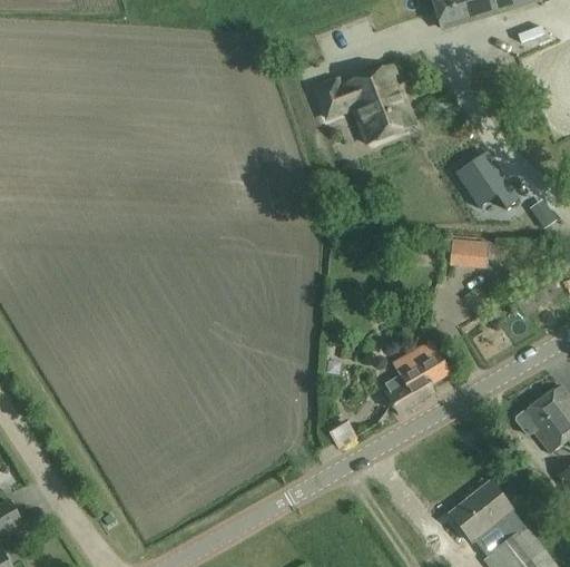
[(432,0),(441,30),(542,0),(432,0)]
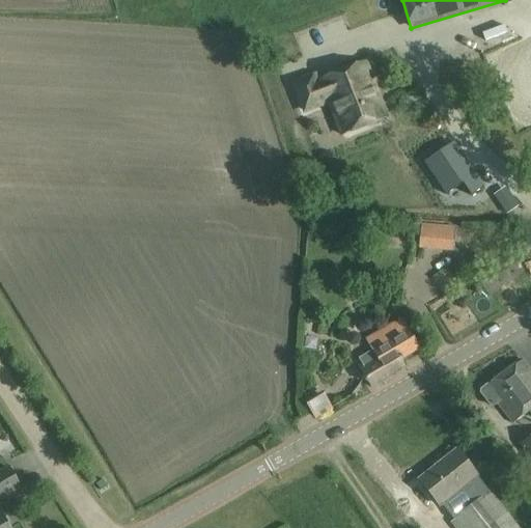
[(304,113),(335,101),(347,131),(382,116),(367,78),(371,76),(365,59),(325,72),(326,74),(317,78),(314,70),(290,79),(304,113)]
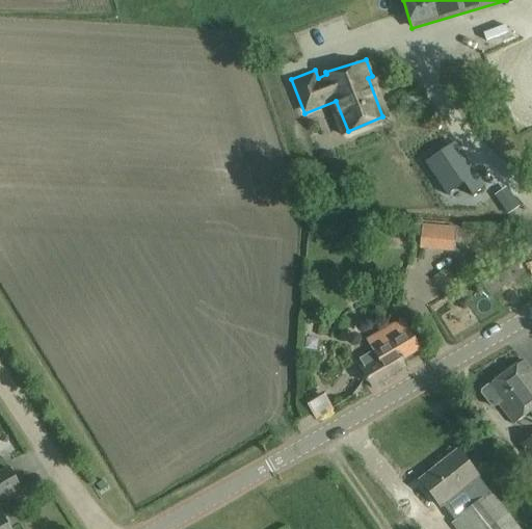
[(441,149),(424,160),(447,192),(463,182),(472,193),(485,185),(459,147),(446,156),(441,149)]
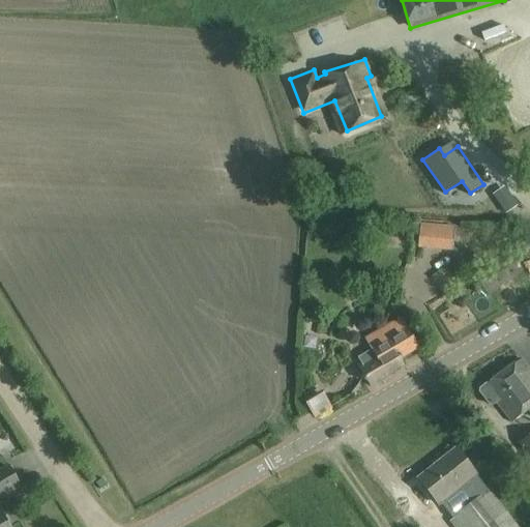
[(503,186),(493,193),(504,209),(514,202),(503,186)]
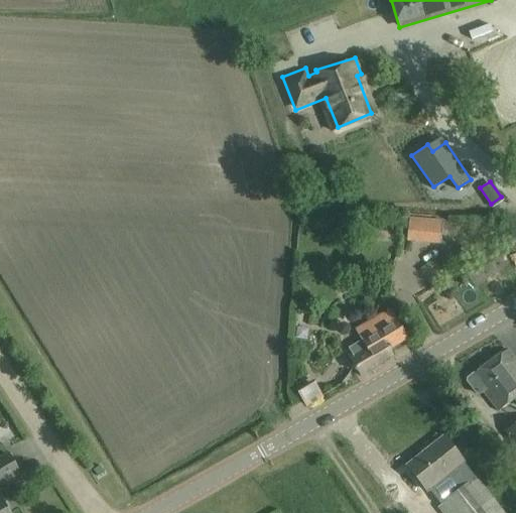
[(441,220),(409,218),(408,238),(440,240),(441,220)]
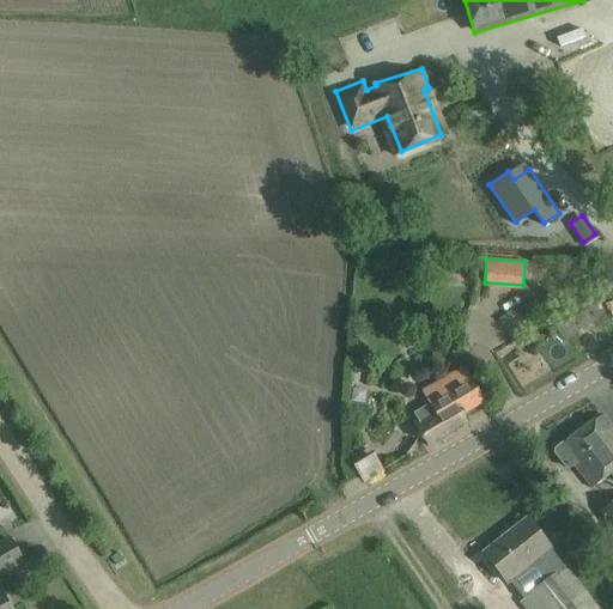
[(413,412),(418,420),(416,421),(428,444),(466,422),(462,414),(486,401),(465,364),(422,389),(430,402),(413,412)]
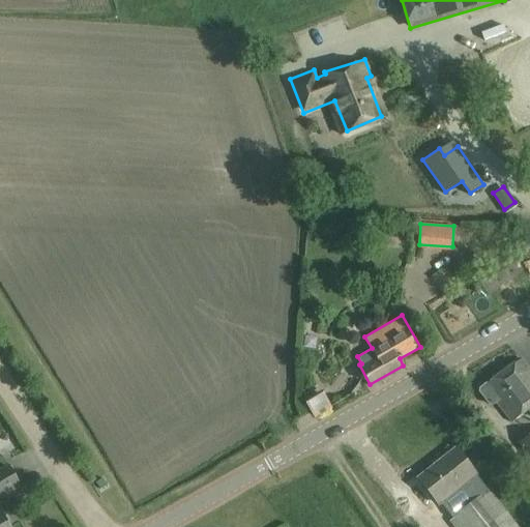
[(504,370),(529,407),(529,406),(529,371),(520,357),(504,370)]
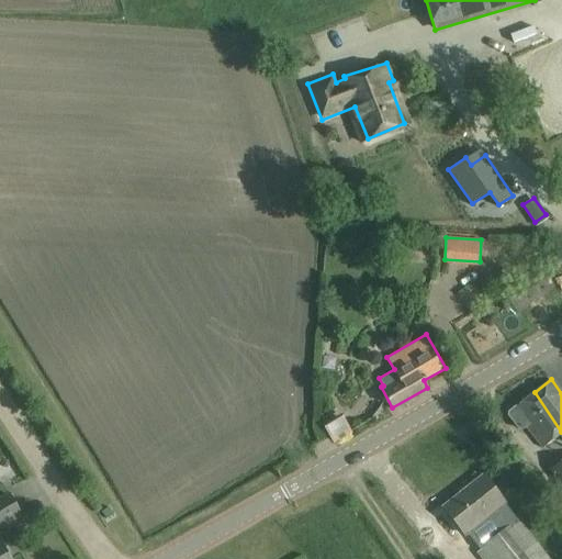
[(561,432),(535,392),(517,405),(516,404),(508,410),(508,414),(519,428),(523,428),(527,425),(542,446),(561,432)]
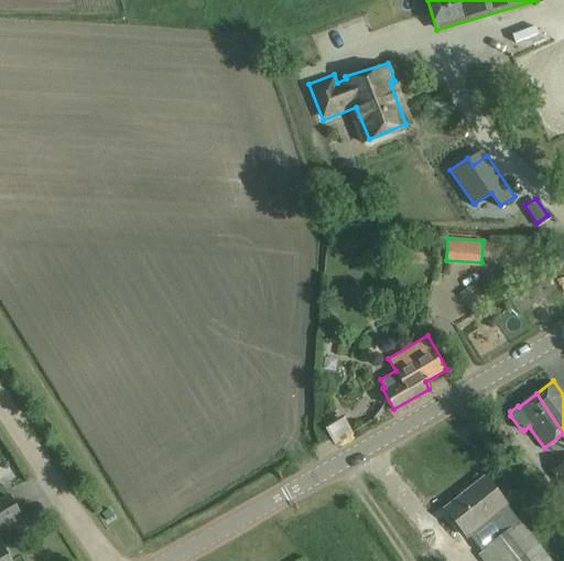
[(344,419),(326,429),(335,443),(353,433),(344,419)]
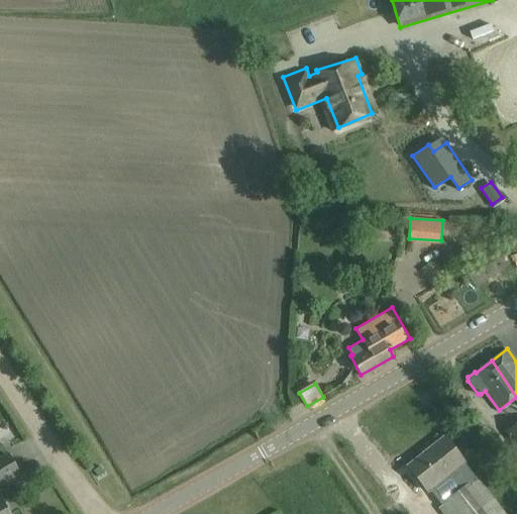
[(477,478),(463,461),(444,436),(409,465),(428,490),(450,472),(462,488),(440,505),(446,513),(506,513),(478,477),(477,478)]
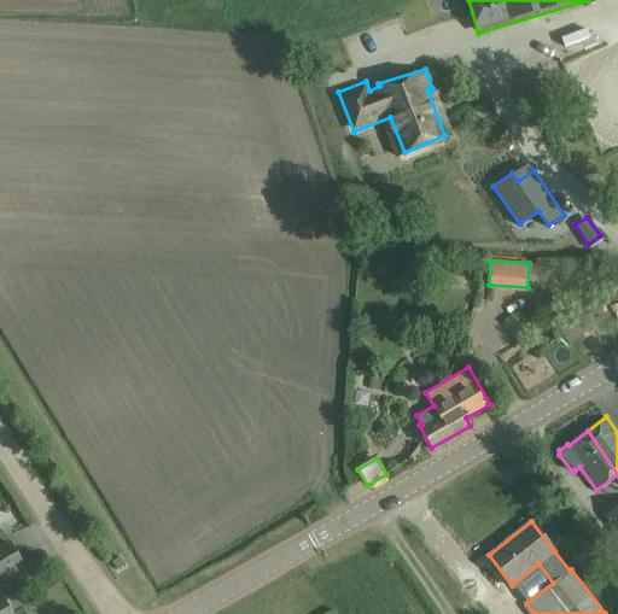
[(0,613),(12,613),(0,591),(0,577),(24,563),(11,541),(0,547),(0,613)]
